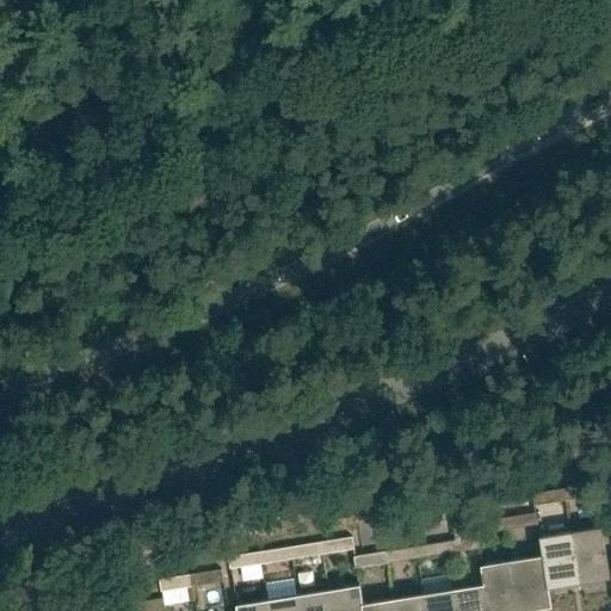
[(563,488),(565,499),(596,494),(594,483),(563,488)]
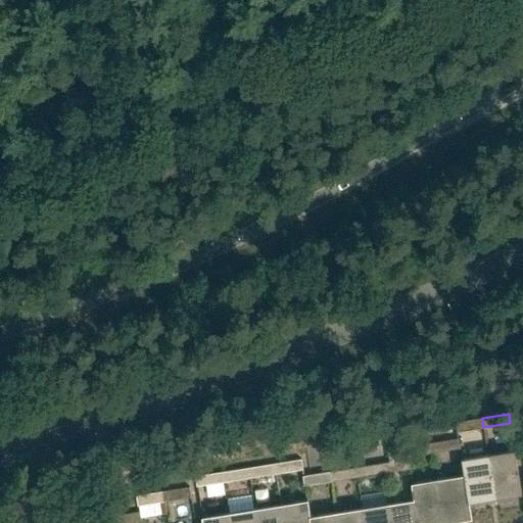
[(457,432),(483,427),(482,418),(456,422),(457,432)]
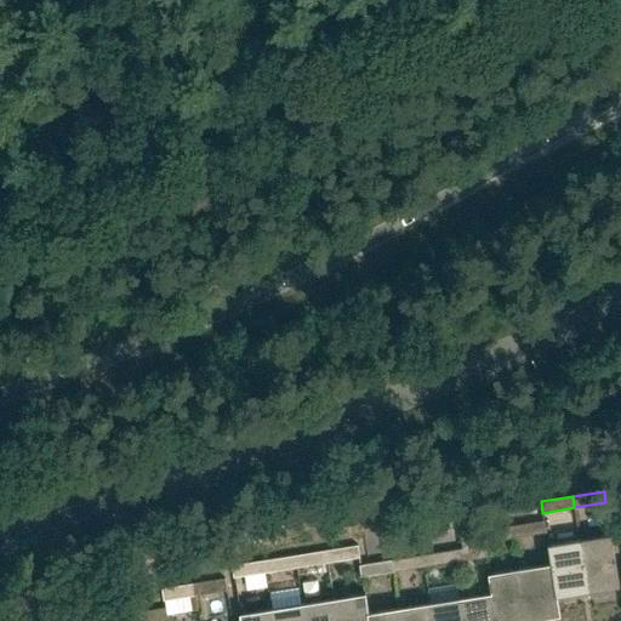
[(524,535),(546,531),(545,520),(522,524),(524,535)]
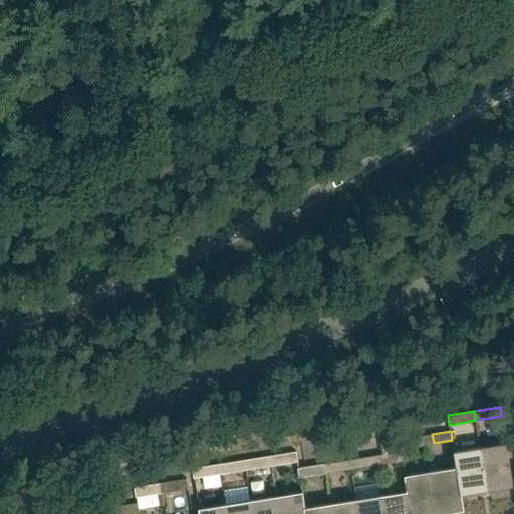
[(382,454),(401,451),(400,448),(419,446),(417,437),(380,442),(382,454)]
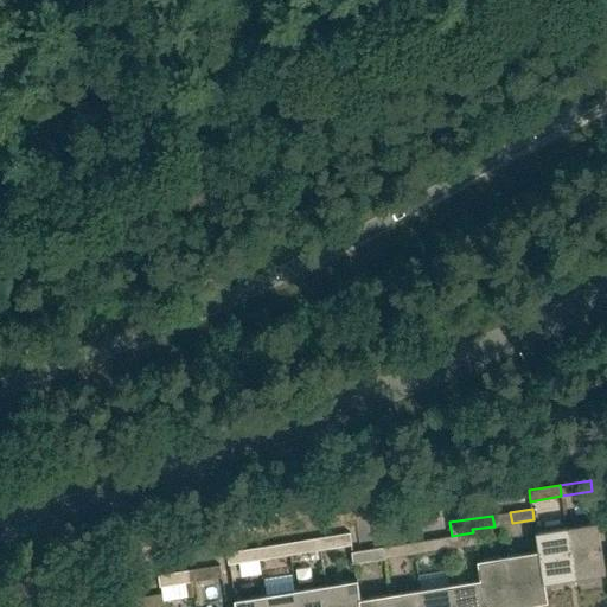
[(566,526),(574,576),(605,572),(596,521),(566,526)]
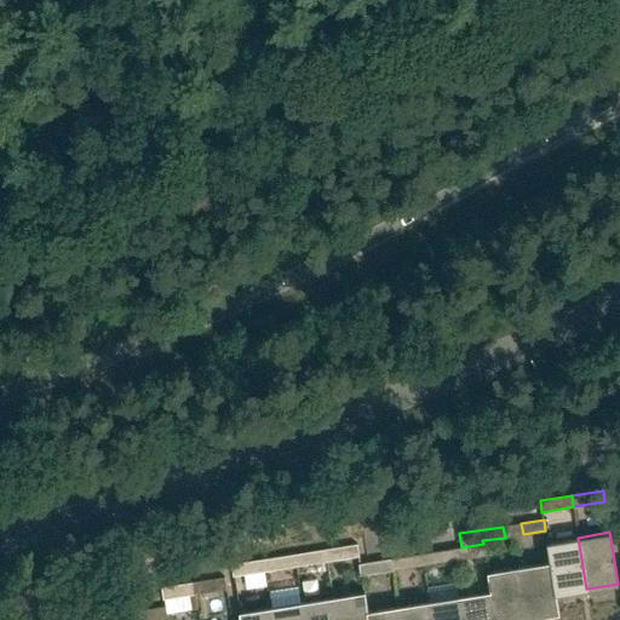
[(556,593),(586,589),(578,538),(546,543),(549,562),(550,562),(555,593),(556,593)]
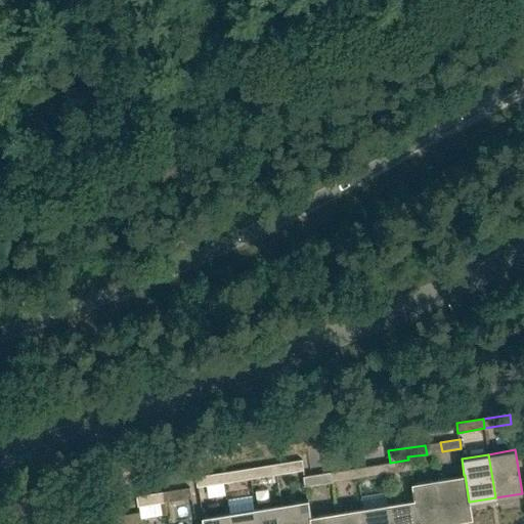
[(382,465),(384,474),(391,472),(409,470),(408,460),(390,463),(390,464),(382,465)]
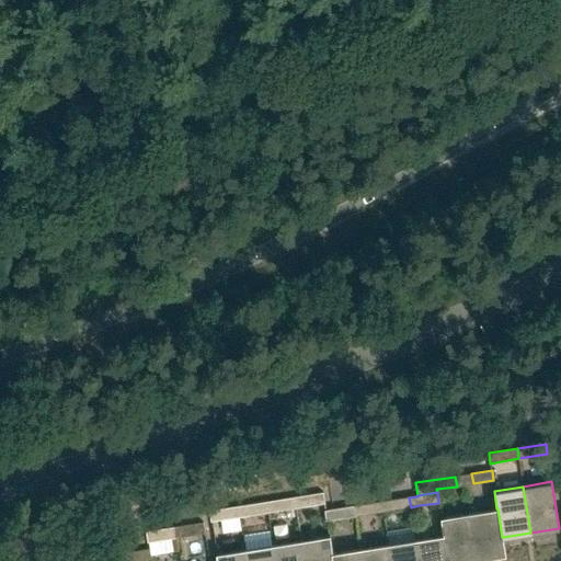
[(294,497),(296,507),(324,503),(323,493),(294,497)]
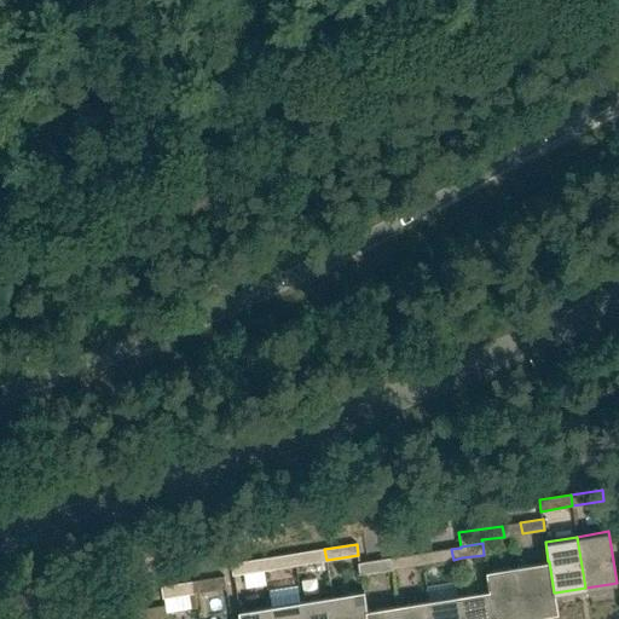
[(295,565),(327,560),(324,549),(294,554),(295,565)]
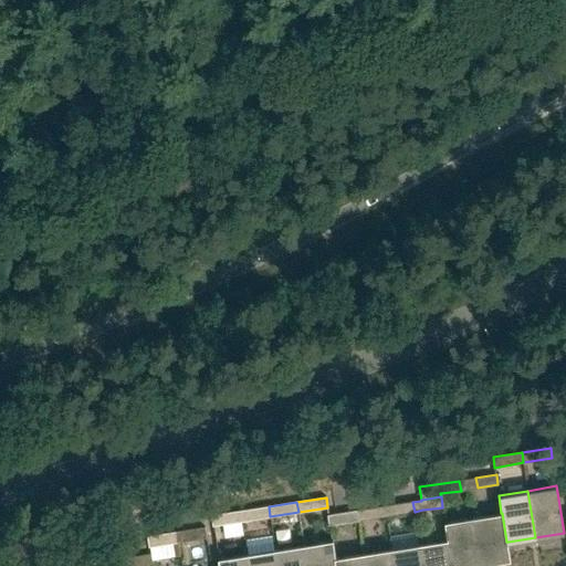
[(406,513),(415,512),(412,502),(385,506),(386,516),(406,513)]
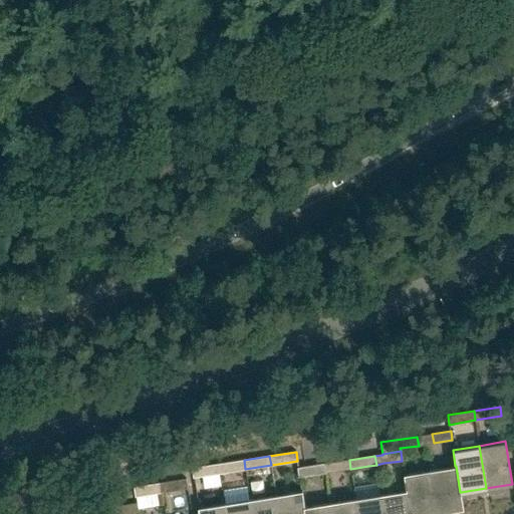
[(220,473),(245,469),(244,460),(218,464),(220,473)]
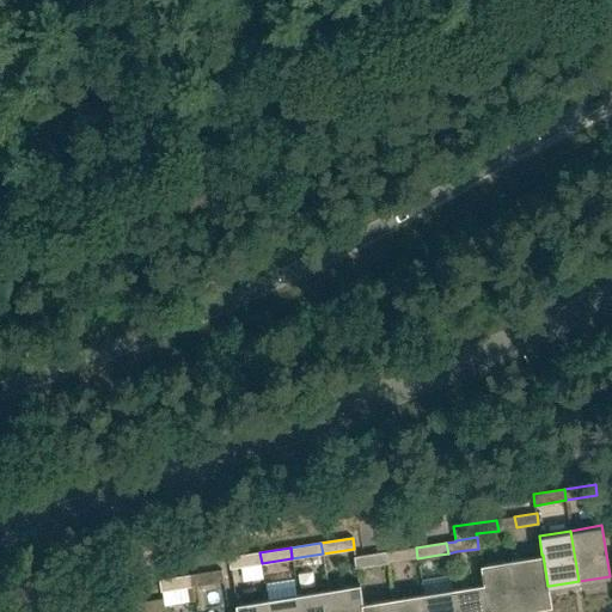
[(396,561),(417,558),(416,548),(395,550),(385,552),(387,563),(396,561)]
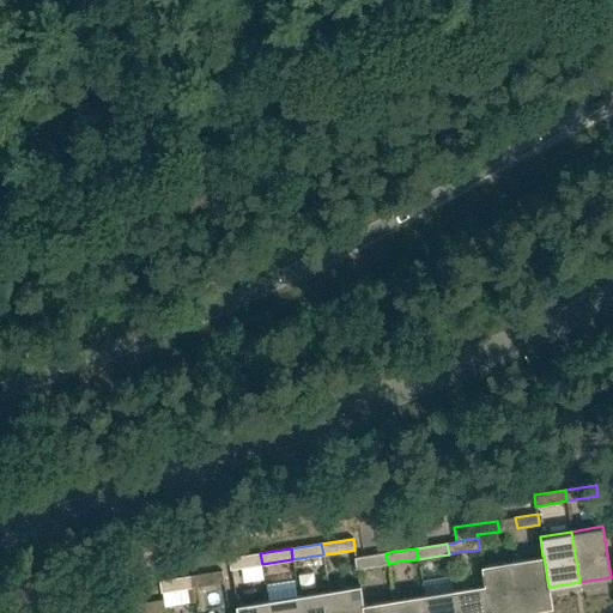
[(231,569),(262,564),(260,553),(229,558),(231,569)]
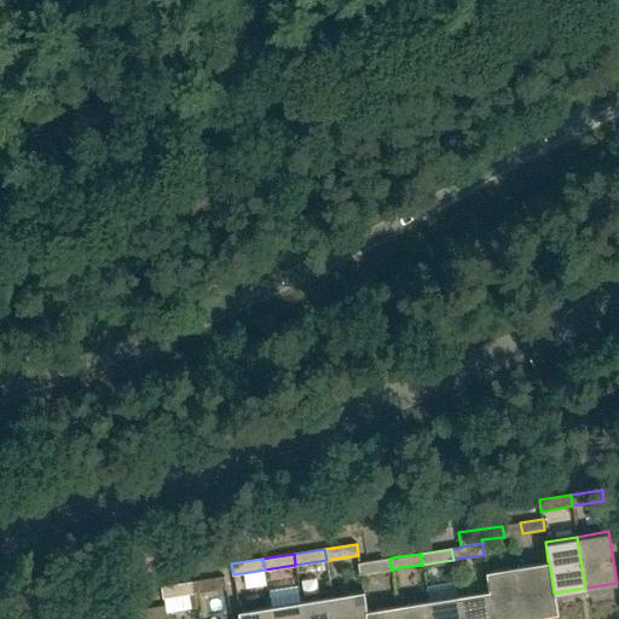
[(360,574),(392,570),(389,559),(358,563),(360,574)]
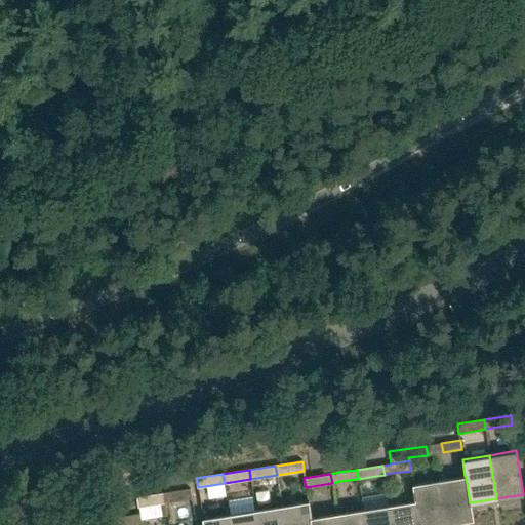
[(473,519),(471,502),(470,502),(466,476),(465,476),(439,480),(446,524),(473,519)]
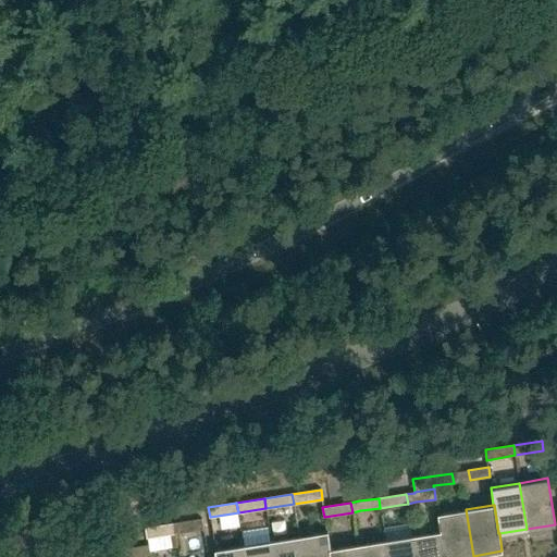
[(445,556),(463,556),(473,556),(466,509),(437,514),(441,531),(445,556)]
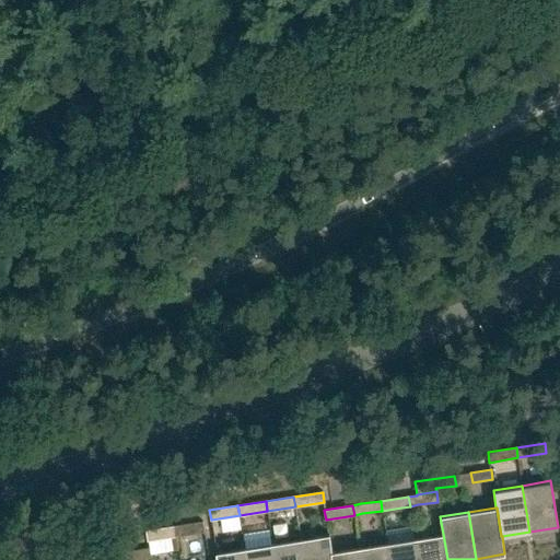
[(174,526),(176,536),(205,531),(202,521),(174,526)]
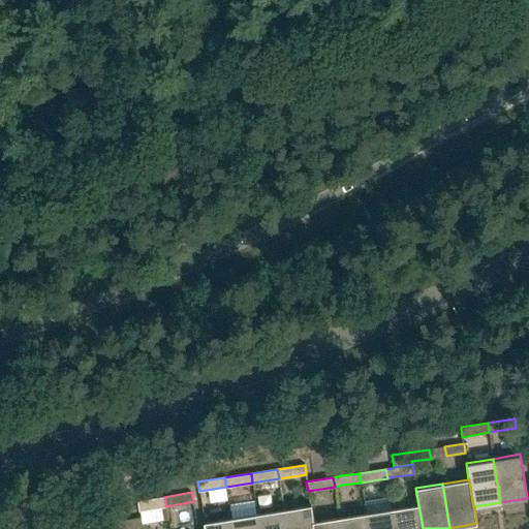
[(139,510),(166,506),(164,497),(137,501),(139,510)]
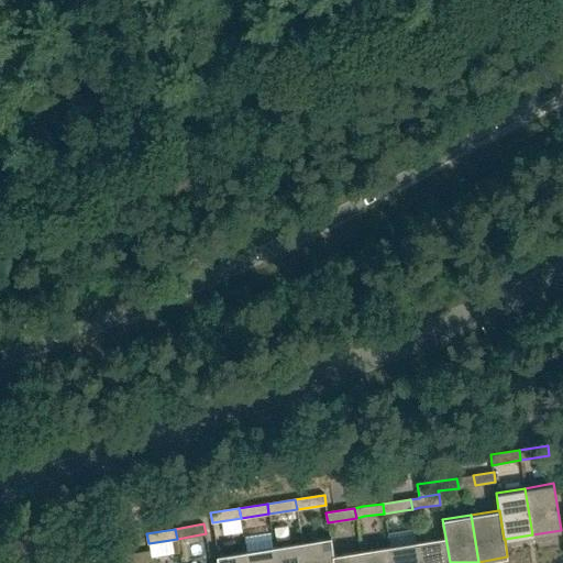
[(334,562),(333,554),(331,537),(302,541),(305,562),(334,562)]
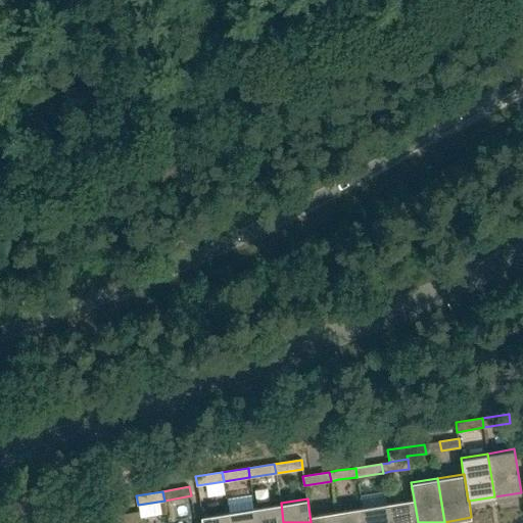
[(418,522),(414,498),(388,503),(390,522),(418,522)]
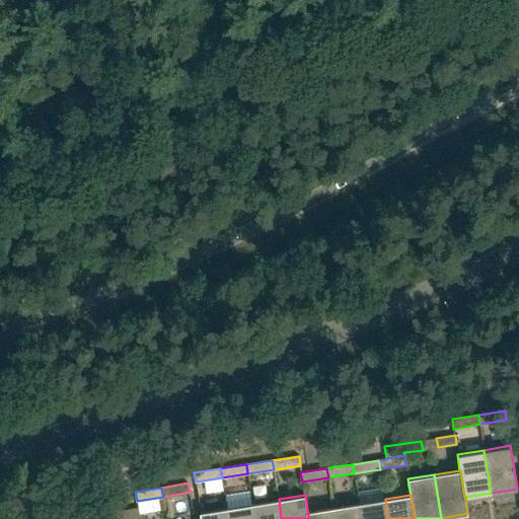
[(254,518),(281,518),(279,499),(252,504),(254,518)]
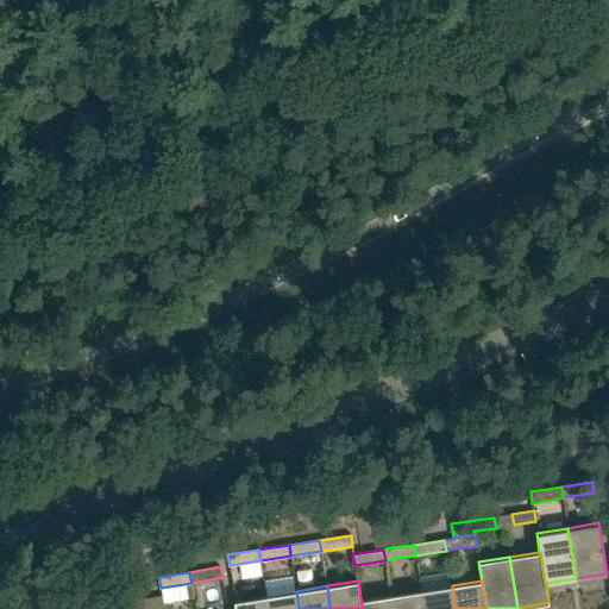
[(424,608),(454,608),(452,585),(421,590),(424,608)]
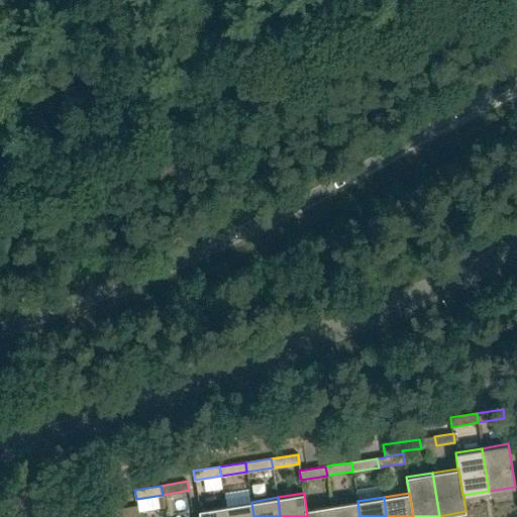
[(333,516),(359,516),(357,501),(331,505),(333,516)]
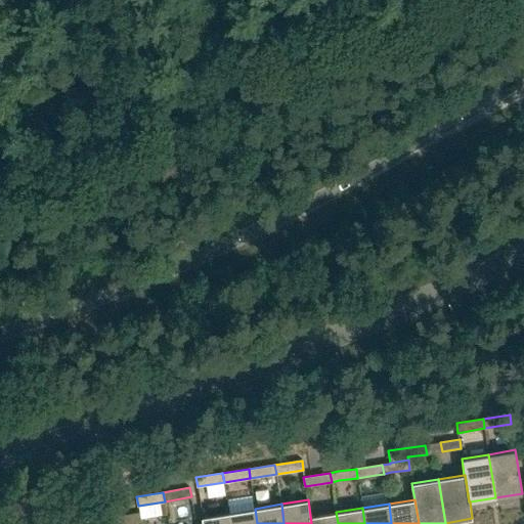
[(230,523),(257,523),(255,509),(229,513),(230,523)]
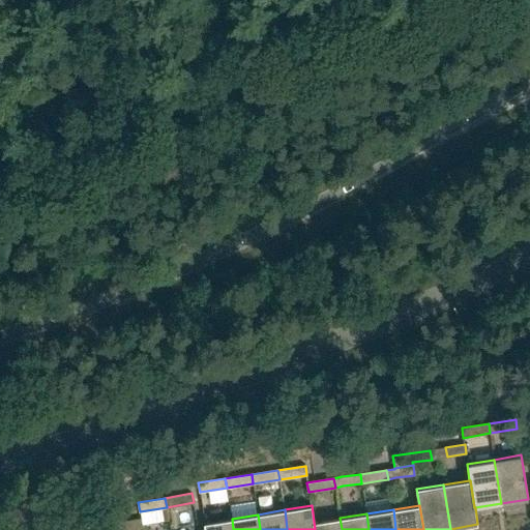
[(342,529),(340,518),(314,522),(315,529),(342,529)]
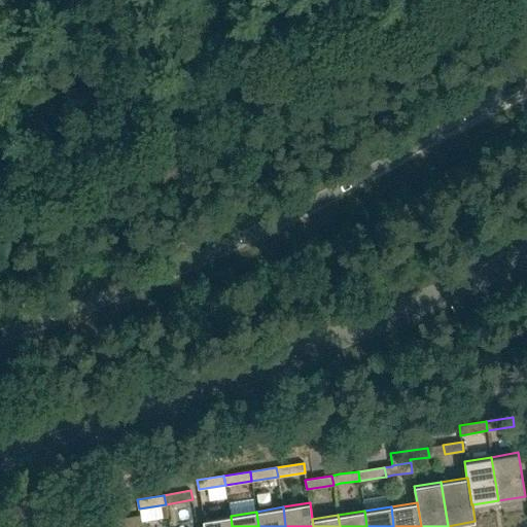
[(114,520),(114,526),(129,526),(142,525),(141,516),(114,520)]
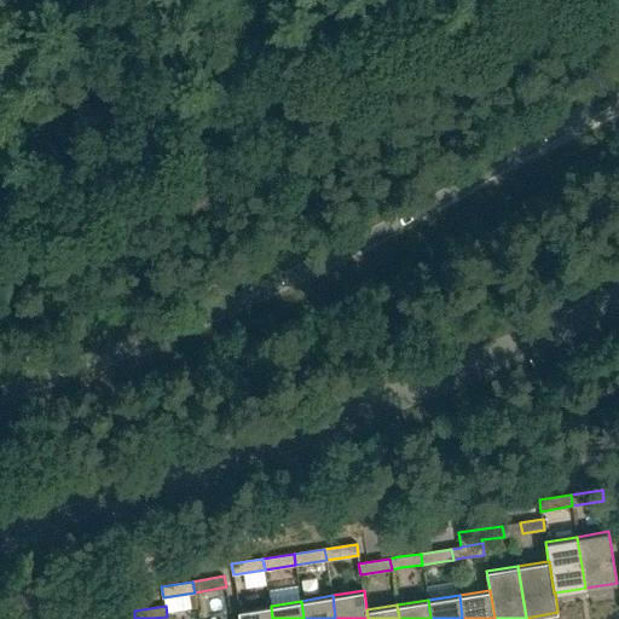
[(239,618),(272,618),(271,606),(238,611),(239,618)]
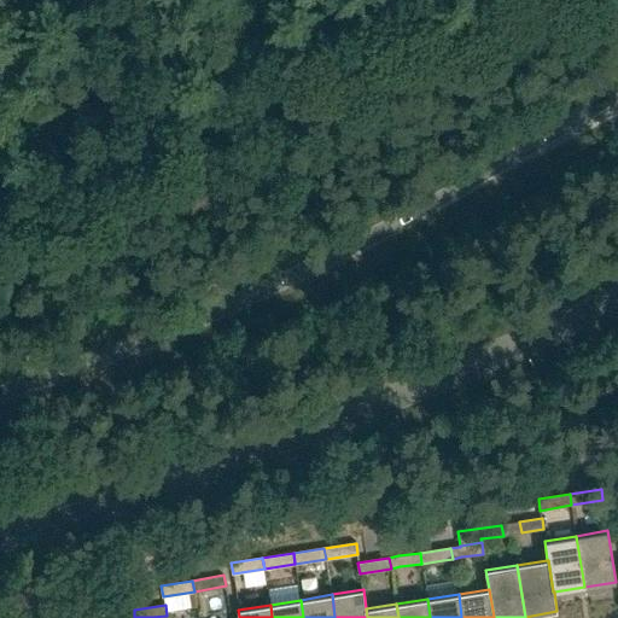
All buildings are outlined.
